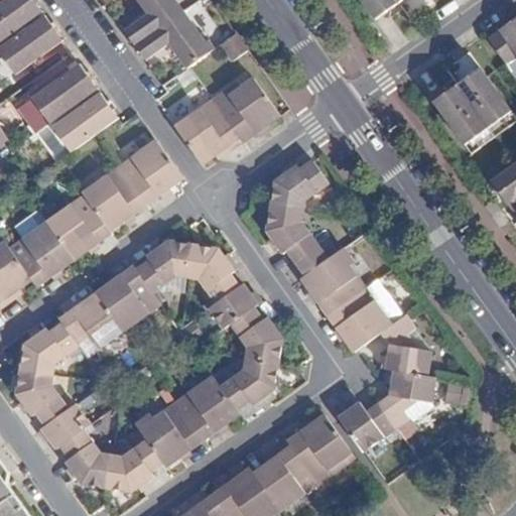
[(4,0),(0,3),(0,42),(43,12),(38,4),(33,8),(27,0),(4,0)]
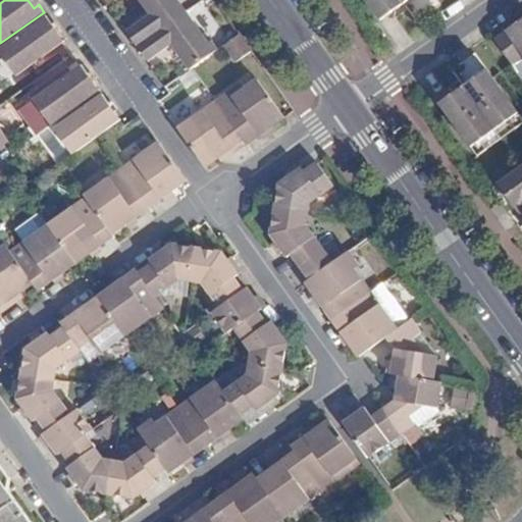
[(190,70),(219,49),(213,41),(210,43),(179,0),(138,0),(149,15),(126,32),(133,39),(144,54),(149,62),(171,46),(179,57),(190,70)]
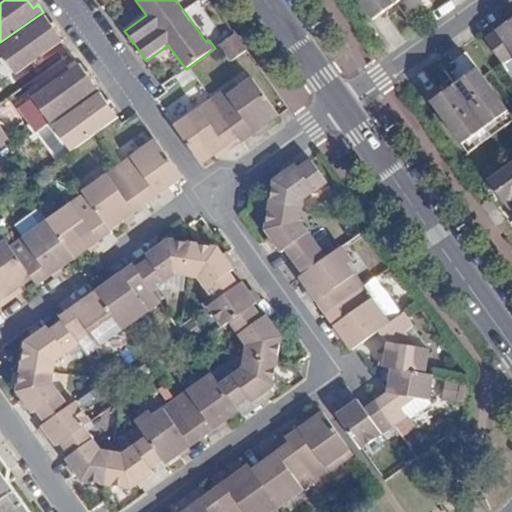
[(393,0),(358,0),(367,11),(373,20),(396,3),(393,0)]
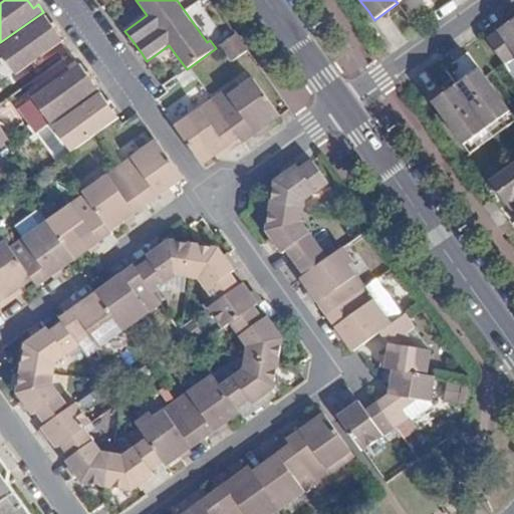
[(0,50),(17,75),(64,41),(59,34),(55,37),(46,25),(51,22),(46,15),(0,47),(0,50)]
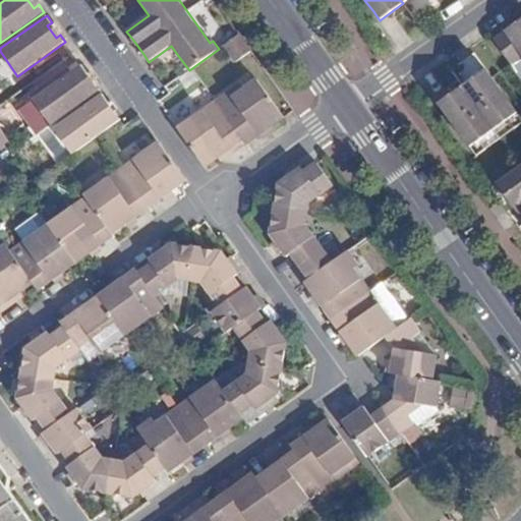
[(510,36),(520,27),(520,18),(505,31),(510,36)]
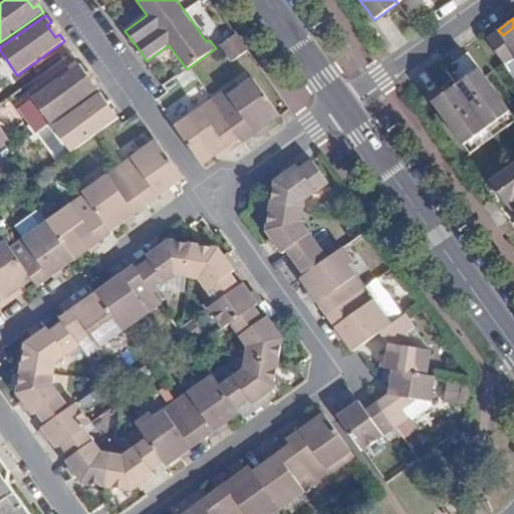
[(513,27),(503,35),(498,30),(487,38),(505,63),(513,56),(513,27)]
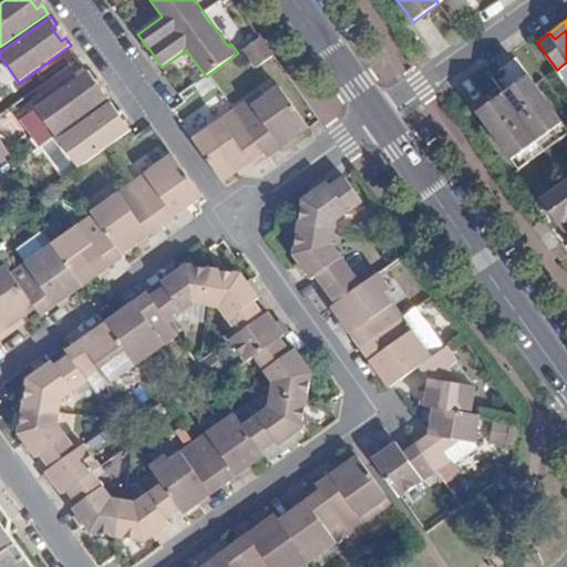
[(256,70),(275,55),(260,38),(243,51),(256,70)]
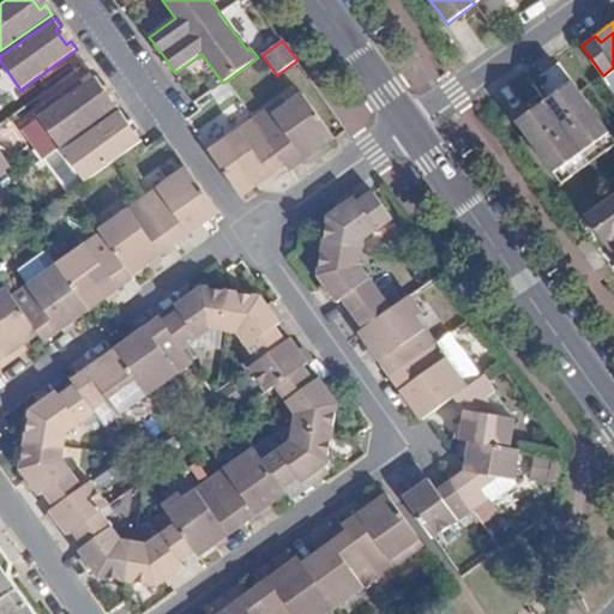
[(96,77),(41,116),(62,148),(119,107),(113,100),(108,102),(97,88),(102,84),(96,77)]
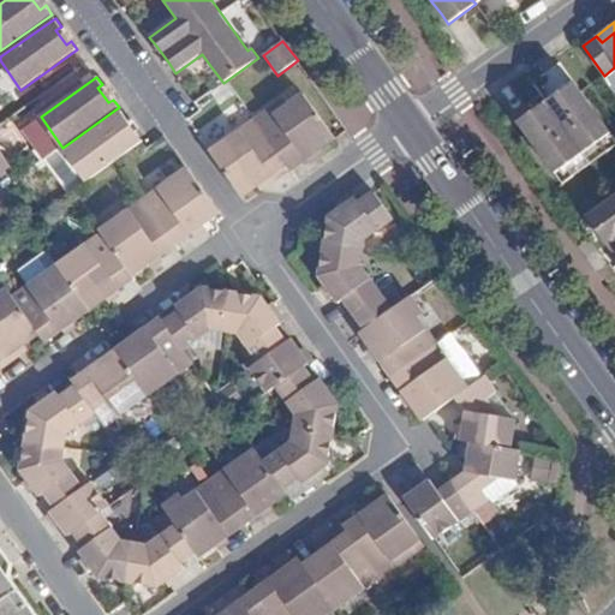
[(545,101),(583,153),(610,133),(583,93),(574,81),(545,101)]
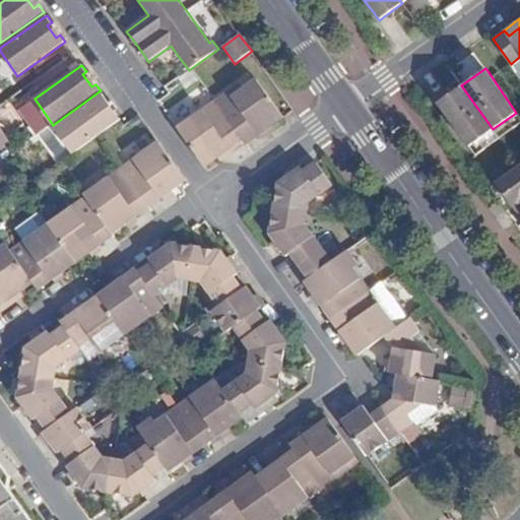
[(252,73),(226,91),(231,98),(256,79),(252,73)]
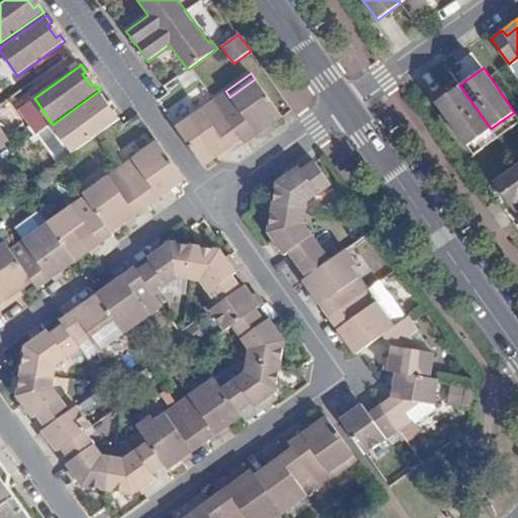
[(230,97),(226,91),(176,126),(205,166),(220,156),(242,141),(246,146),(263,133),(283,118),(255,79),(230,97)]
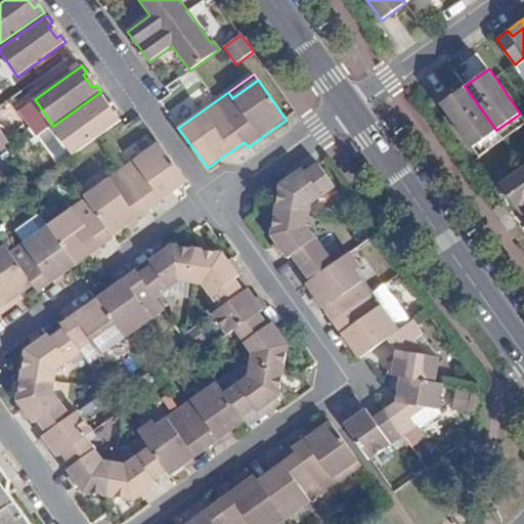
[(448,113),(472,146),(496,130),(465,86),(441,103),(448,113)]
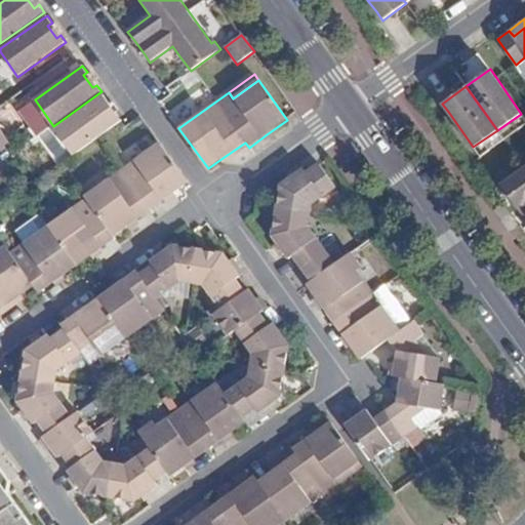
[(74,155),(123,121),(118,114),(114,117),(106,105),(109,102),(105,95),(55,129),(74,155)]
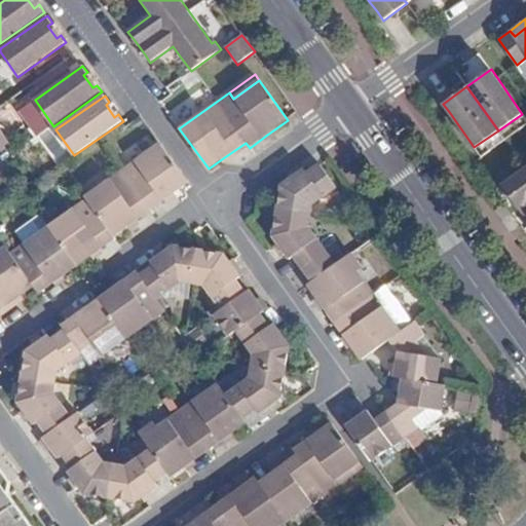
[(498,130),(504,140),(525,124),(525,119),(522,114),(498,130)]
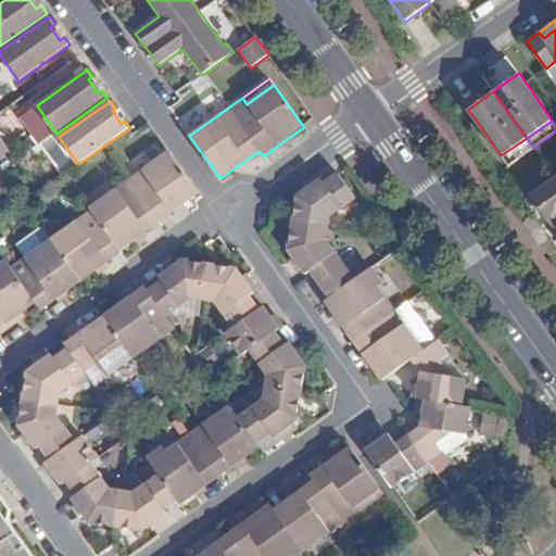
[(0,159),(11,151),(0,135),(0,159)]
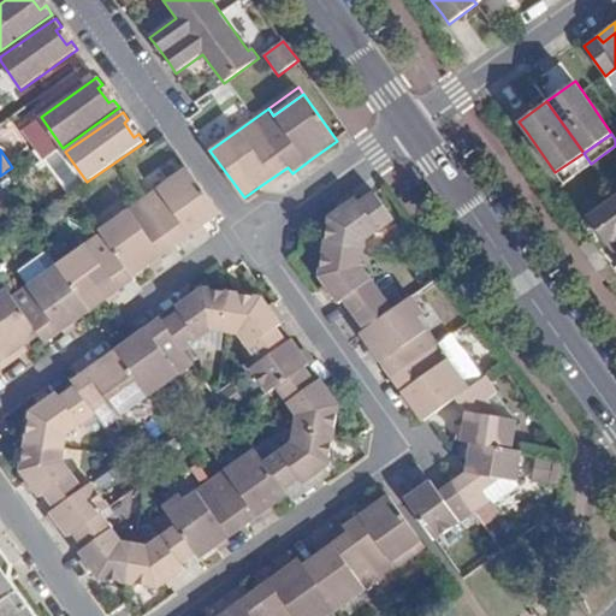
[(584,153),(555,172),(563,183),(591,164),(584,153)]
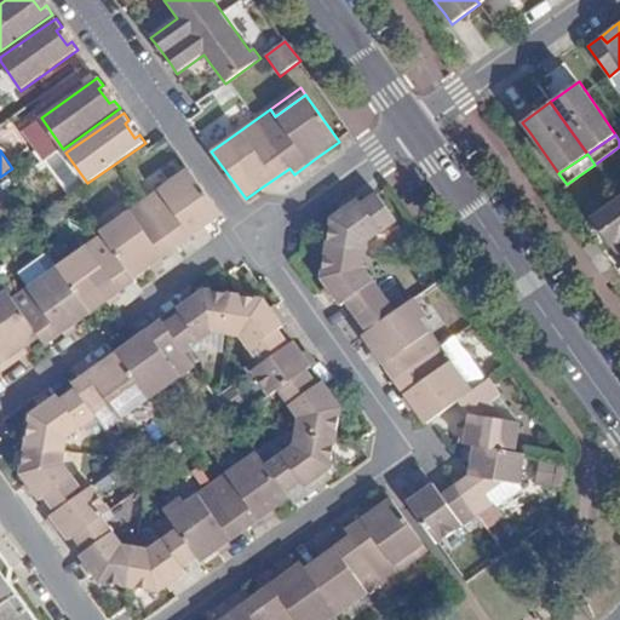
[(0,375),(0,377),(0,375),(0,367),(26,350),(40,339),(46,348),(61,337),(120,294),(137,281),(136,280),(147,271),(205,230),(222,217),(188,170),(101,233),(102,234),(56,268),(28,287),(12,299),(6,291),(0,294),(0,375)]
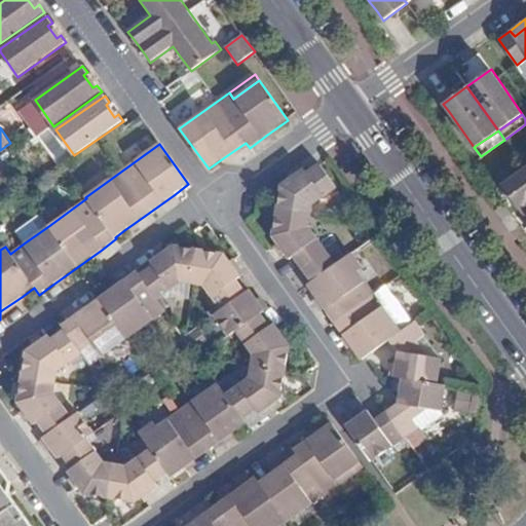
[(345,424),(349,426),(372,462),(419,427),(413,419),(418,416),(420,408),(442,411),(447,386),(438,384),(442,359),(420,355),(420,345),(418,341),(424,336),(416,322),(402,331),(359,271),(364,268),(352,253),(337,264),(310,228),(314,207),(338,189),(321,163),(306,174),(303,170),(292,178),(280,185),(272,237),(282,251),(289,260),(293,258),(311,283),(307,286),(312,293),(342,335),(361,361),(389,340),(398,351),(396,366),(393,377),(402,379),(398,403),(384,412),(375,419),(367,409),(359,415),(345,424)]
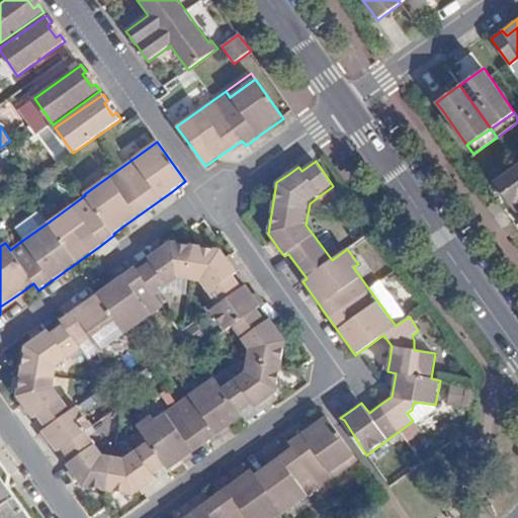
[(517,165),(517,166),(498,179),(515,202),(517,200),(517,165)]
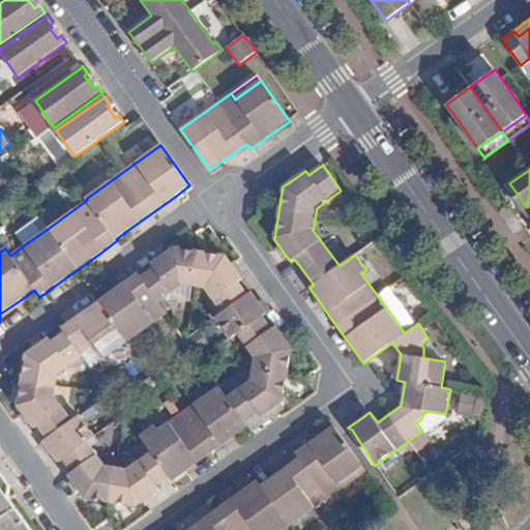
[(522,211),(527,207),(509,183),(504,187),(522,211)]
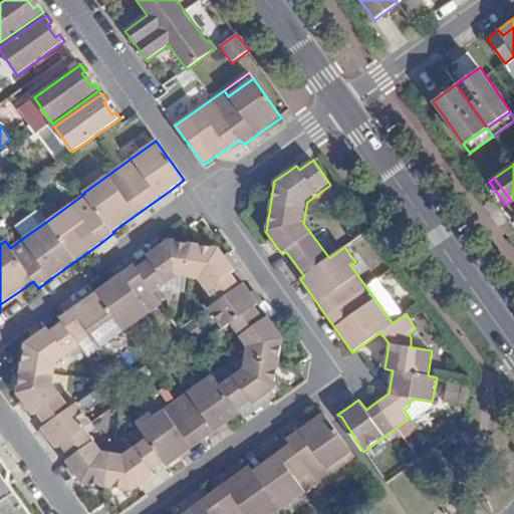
[(15,227),(23,238),(46,222),(38,210),(15,227)]
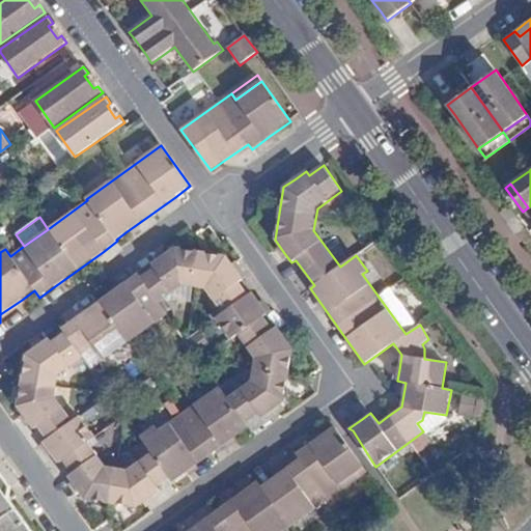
[(48,338),(35,347),(28,353),(26,354),(26,357),(17,407),(33,430),(37,427),(47,441),(44,443),(59,464),(63,460),(73,474),(68,476),(85,500),(137,508),(152,497),(161,491),(157,486),(170,477),(173,481),(186,472),(231,440),(249,428),(246,423),(259,414),(261,418),(274,410),(285,401),(295,350),(285,336),(278,327),(274,330),(264,315),(268,312),(260,302),(253,292),(249,296),(240,282),(244,278),(234,266),(227,255),(175,247),(161,257),(152,263),(155,267),(141,277),(138,274),(123,285),(72,323),(62,329),(64,332),(51,341),(48,338)]
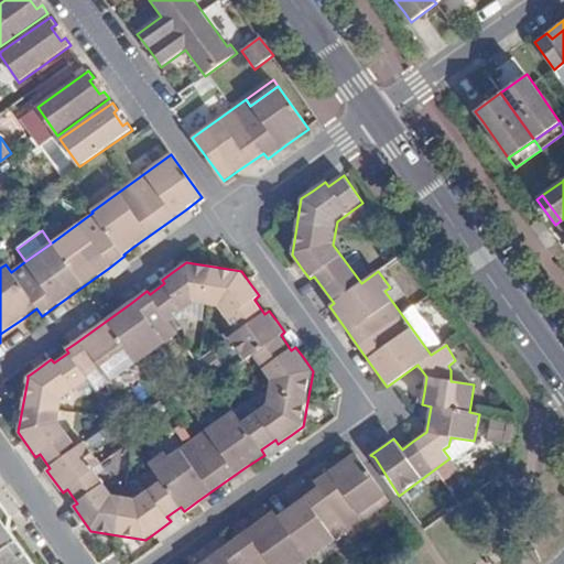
[(26,323),(23,318),(0,334),(0,342),(0,343),(15,332),(26,323)]
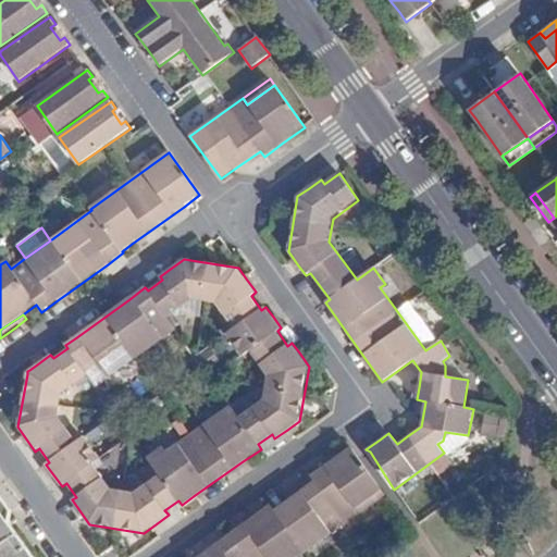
[(301,556),(368,509),(363,503),(381,490),(359,460),(350,448),(330,462),(310,477),(313,481),(291,498),(274,509),(270,505),(249,520),(202,554),(197,556),(301,556)]
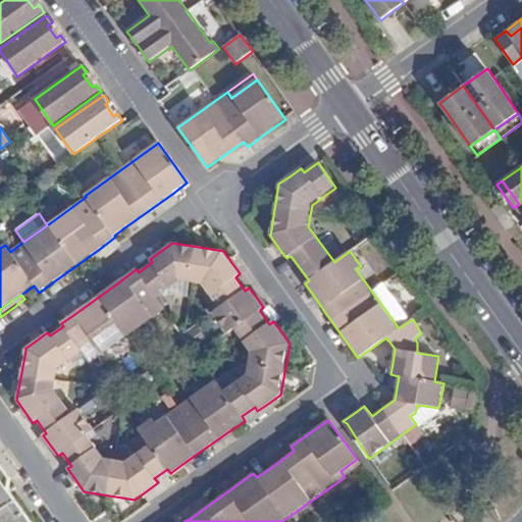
[(347,423),(336,431),(357,459),(341,471),(345,477),(369,459),(347,423)]
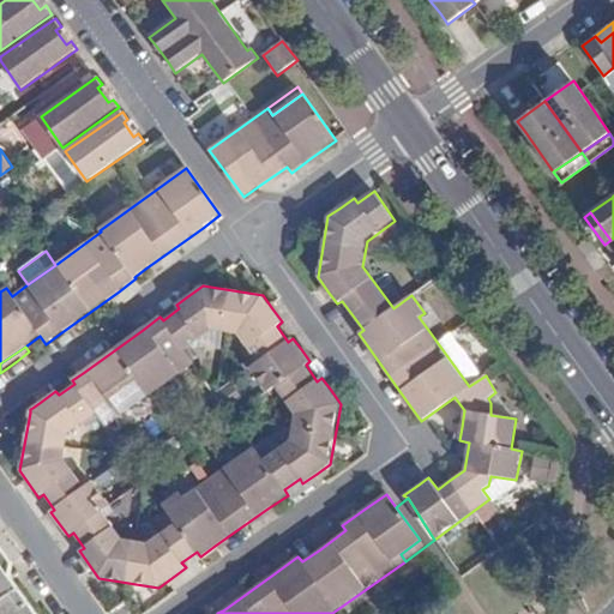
[(0,570),(5,567),(12,563),(0,545),(0,613),(37,613),(10,576),(0,582),(0,570)]
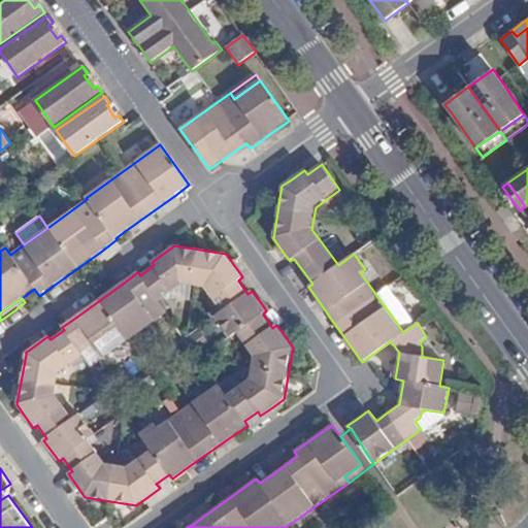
[(0,500),(8,495),(4,488),(0,490),(0,500)]
